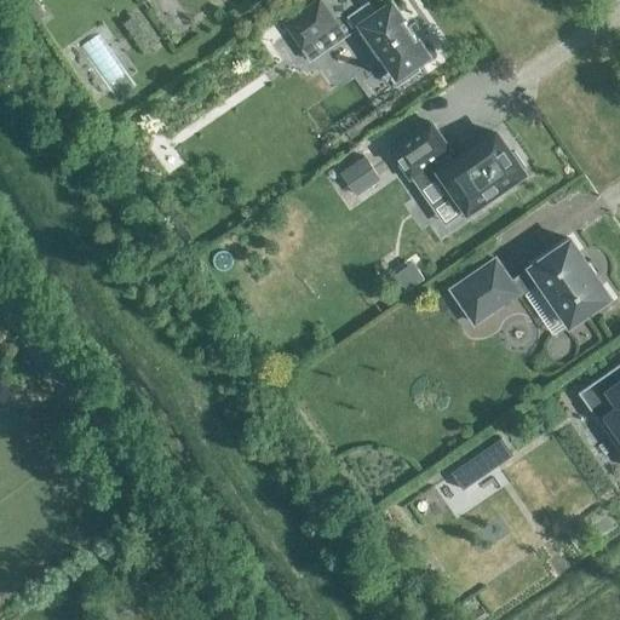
[(350,0),(319,0),(287,22),(304,47),(349,17),(356,28),(360,27),(382,59),(379,61),(397,87),(422,70),(418,65),(431,56),(419,39),(418,39),(405,19),(406,19),(394,1),(377,12),(368,1),(357,10),(350,0)]
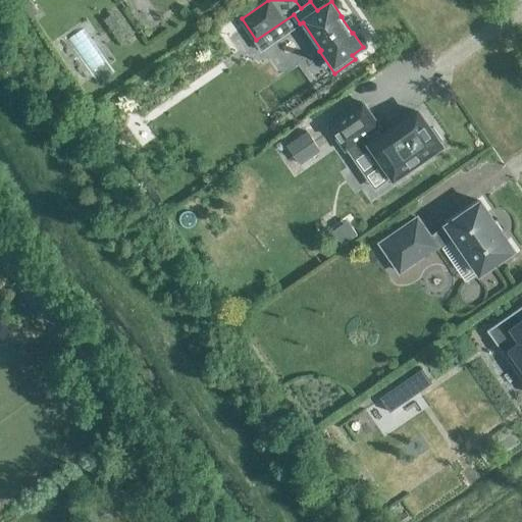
[(363,103),(329,127),(346,151),(366,137),(371,144),(370,145),(394,178),(440,146),(438,143),(441,141),(432,127),(429,129),(417,112),(382,137),(376,128),(379,126),(363,103)]
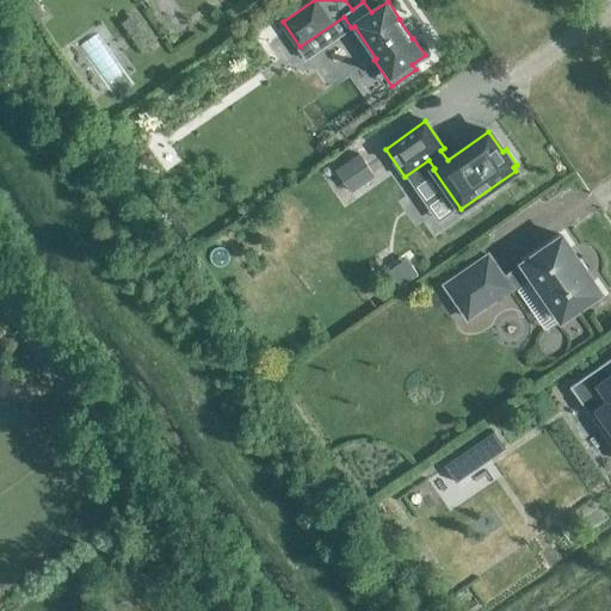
[(166,143),(177,159),(192,148),(181,133),(166,143)]
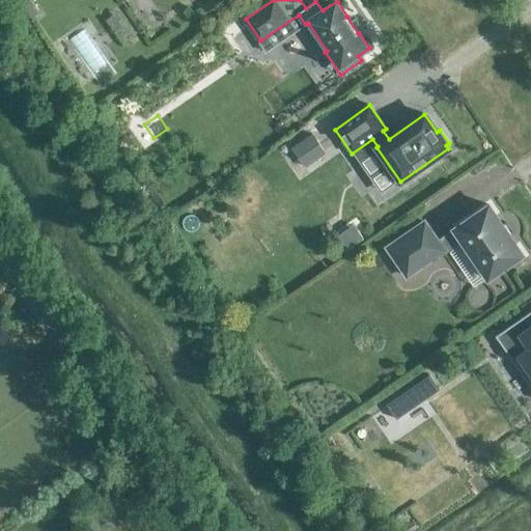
[(327,154),(312,133),(290,148),(305,169),(327,154)]
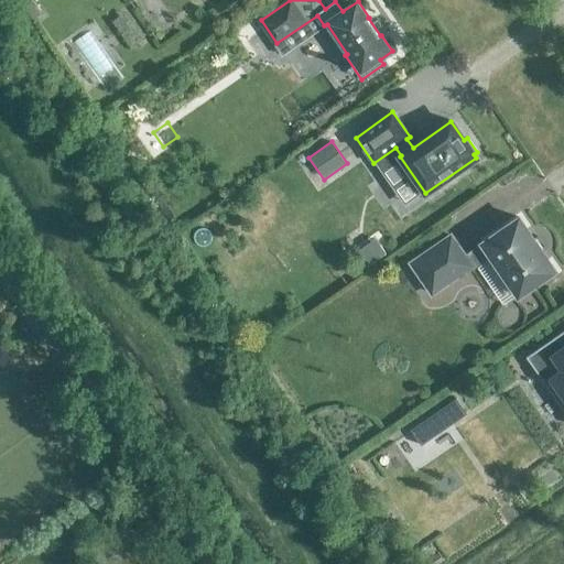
[(519,218),(483,243),(519,296),(556,271),(541,250),(542,249),(535,238),(534,239),(519,218)]
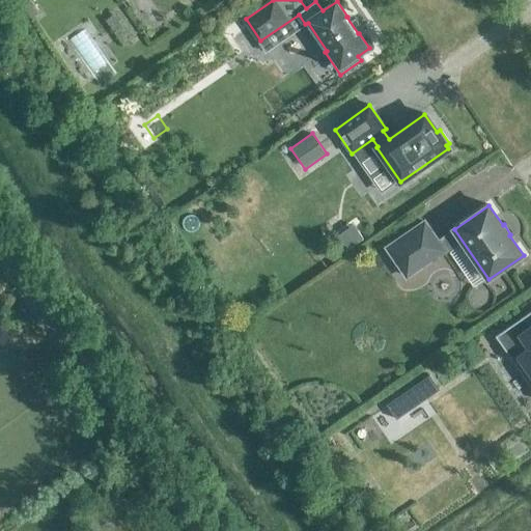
[(355,211),(341,217),(348,232),(361,226),(355,211)]
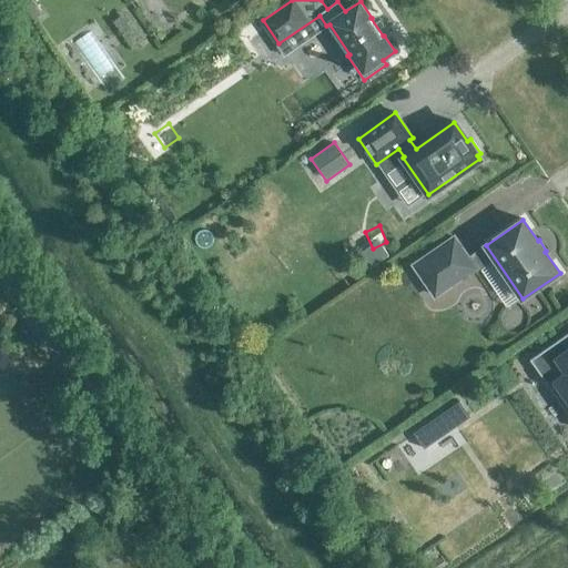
[(477,269),(455,235),(412,265),(434,298),(477,269)]
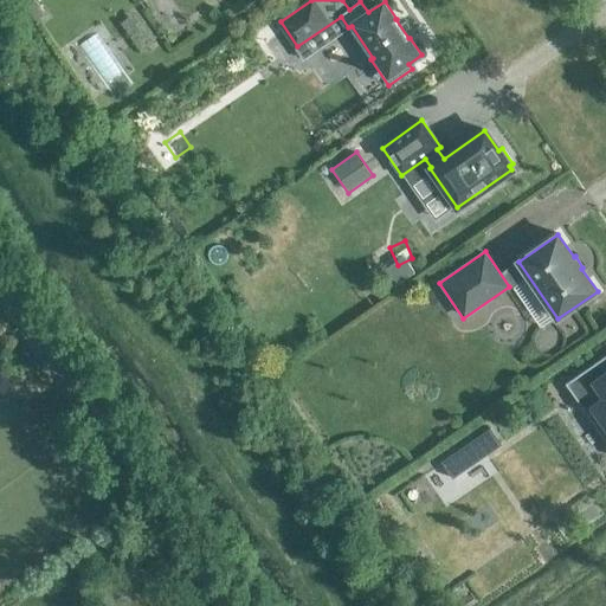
[(522,309),(508,311),(511,328),(524,326),(522,309)]
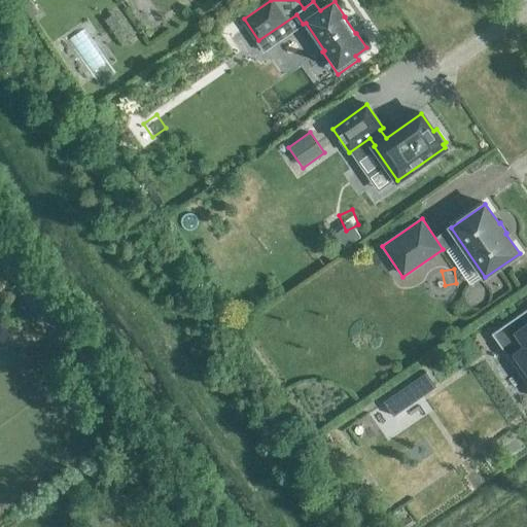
[(526,309),(492,334),(511,361),(520,355),(526,365),(526,309)]
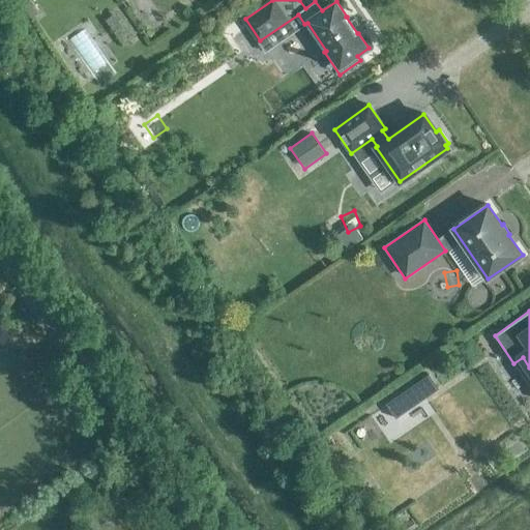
[(395,419),(438,390),(428,376),(385,405),(395,419)]
